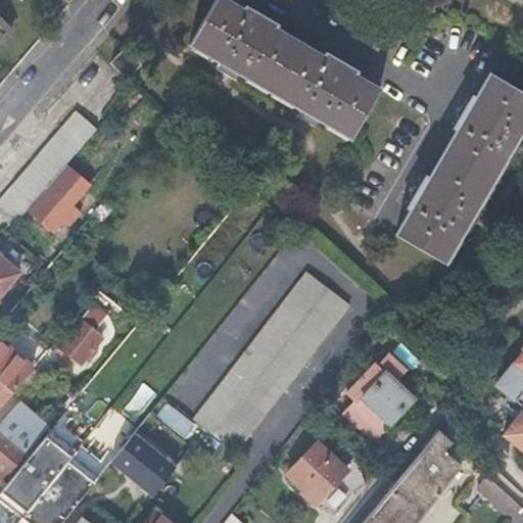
[(227,0),(214,0),(189,44),(352,136),(380,88),(352,72),(355,67),(326,51),(323,55),(273,27),(275,22),(245,5),(243,9),(227,0)]
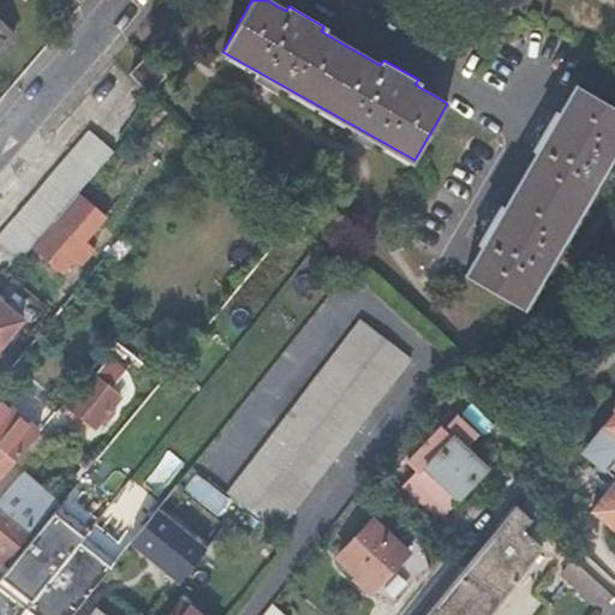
[(0,47),(15,31),(0,18),(0,47)]
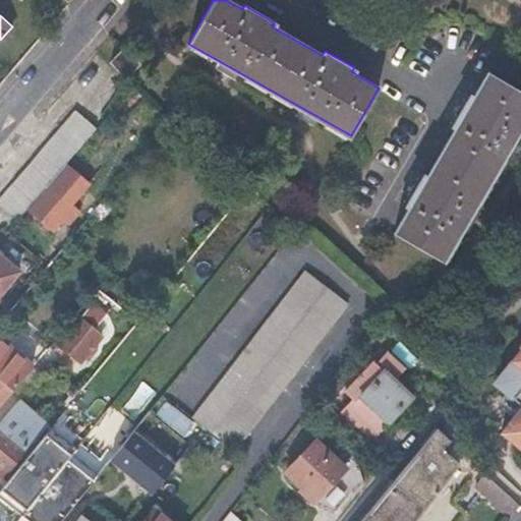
[(122,49),(110,61),(126,77),(138,64),(122,49)]
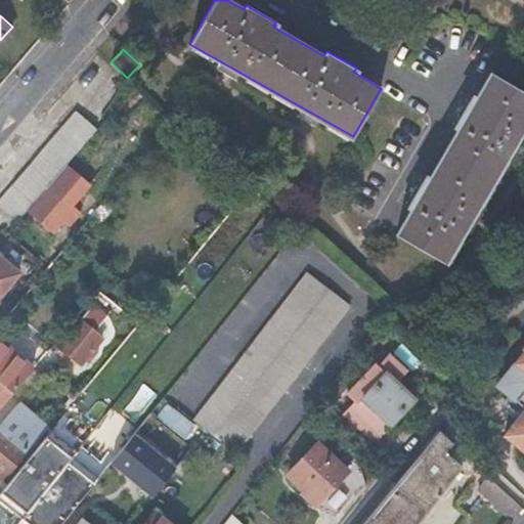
[(413,207),(398,232),(445,262),(523,128),(523,89),(493,72),(478,98),(474,96),(456,125),(461,128),(431,178),(427,176),(408,205),(413,207)]
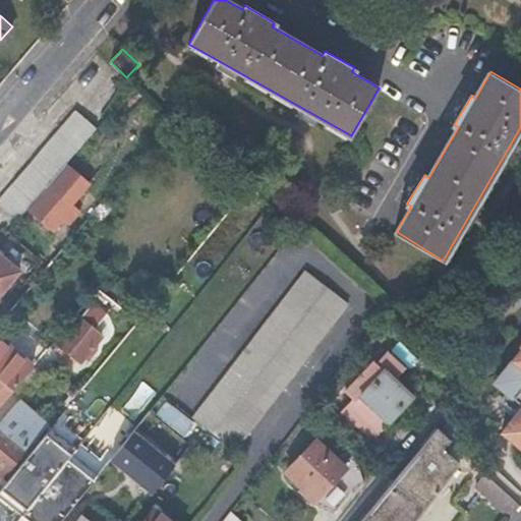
[(68,162),(97,127),(93,124),(75,109),(0,198),(0,203),(19,219),(50,183),(68,162)]
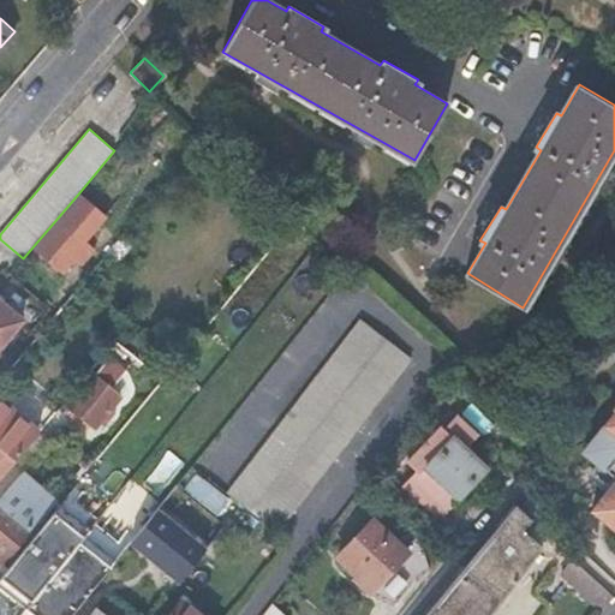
[(106,215),(81,191),(59,216),(61,219),(37,248),(64,270),(76,256),(83,263),(95,249),(84,239),(106,215)]
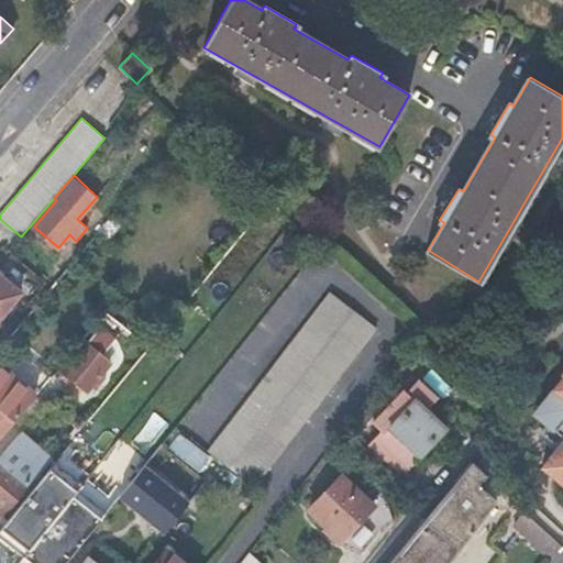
[(121,223),(112,216),(98,232),(108,241),(121,223)]
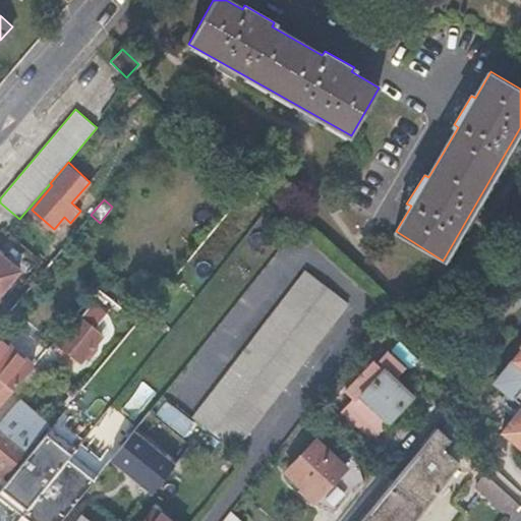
[(0,252),(0,296),(20,271),(0,252)]
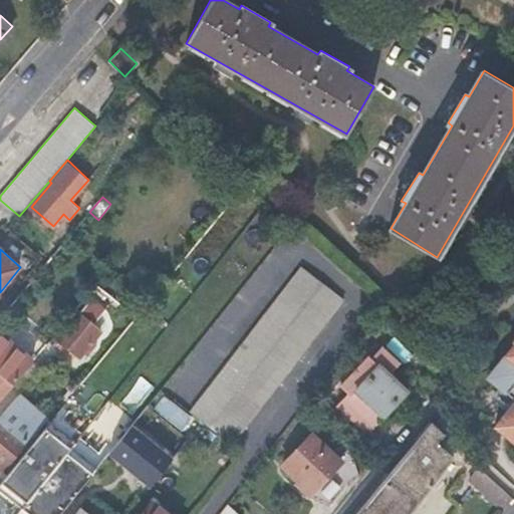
[(303,266),(191,412),(232,443),(343,296),(303,266)]
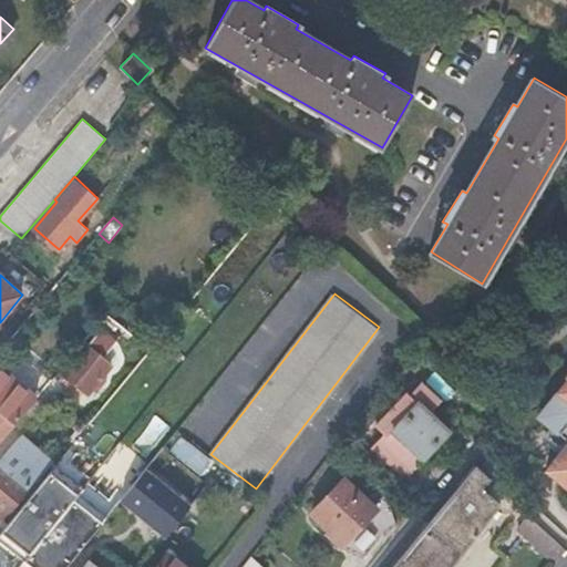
[(136,368),(152,349),(142,340),(131,353),(125,349),(121,354),(136,368)]
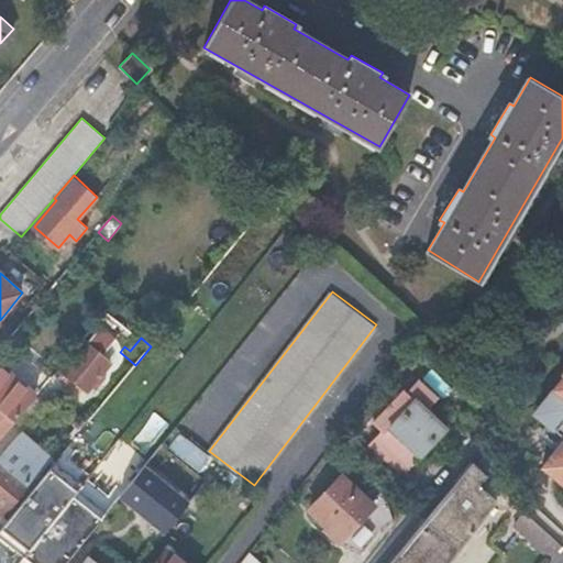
[(88,343),(66,371),(89,390),(94,385),(98,389),(108,377),(103,373),(111,363),(88,343)]
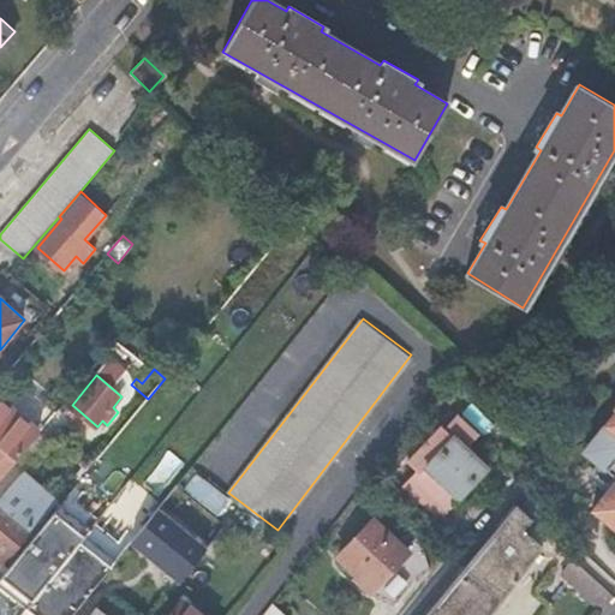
[(0,481),(42,430),(0,395),(0,481)]
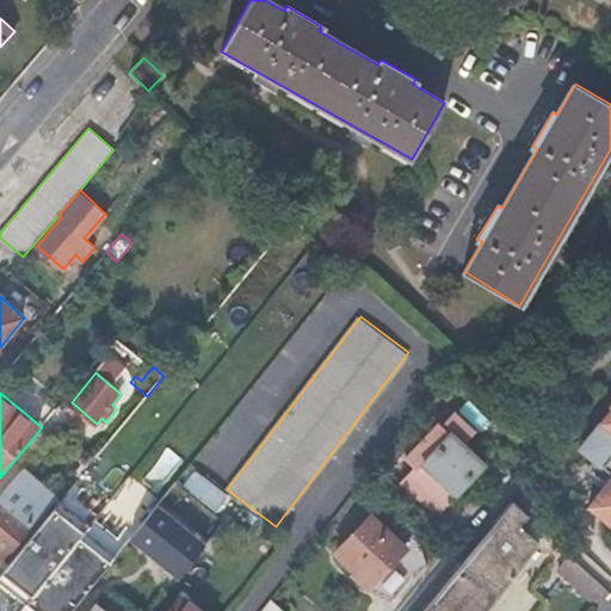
[(610,411),(591,434),(599,442),(590,454),(610,471),(610,488),(606,485),(590,505),(610,522),(610,411)]
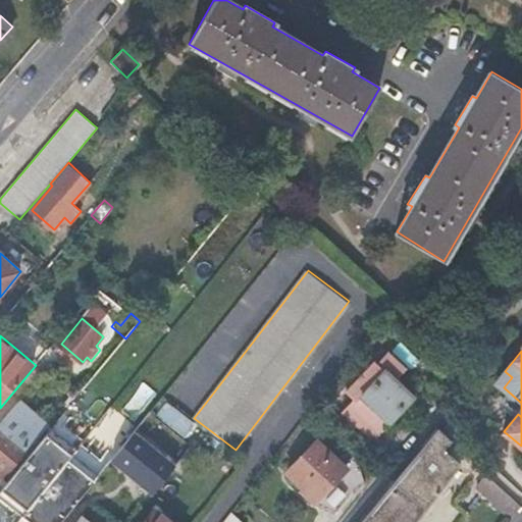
[(369,400),(355,415),(373,431),(386,417),(390,420),(414,396),(387,369),(363,395),(369,400)]
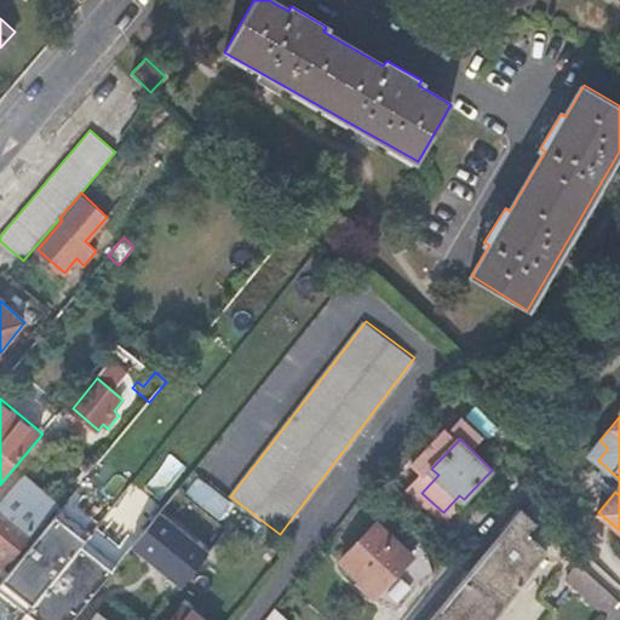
[(600,441),(590,454),(598,460),(608,448),(600,441)]
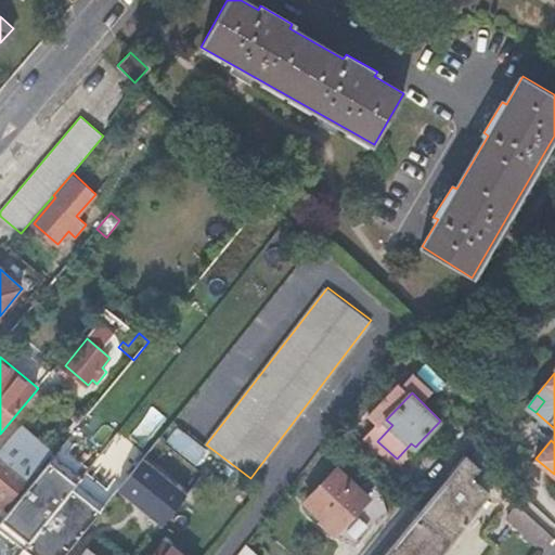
[(127,437),(143,449),(168,417),(152,404),(127,437)]
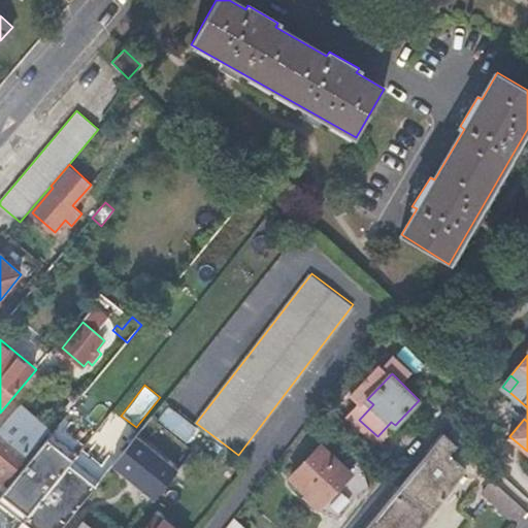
[(0,480),(3,483),(29,451),(47,428),(20,405),(0,429),(0,480)]
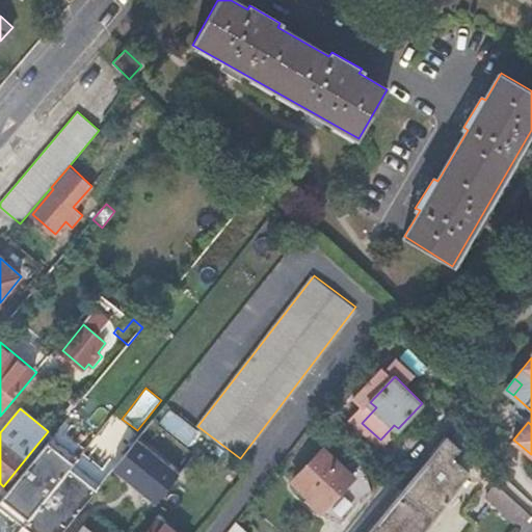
[(136,440),(189,482),(206,461),(154,418),(136,440)]
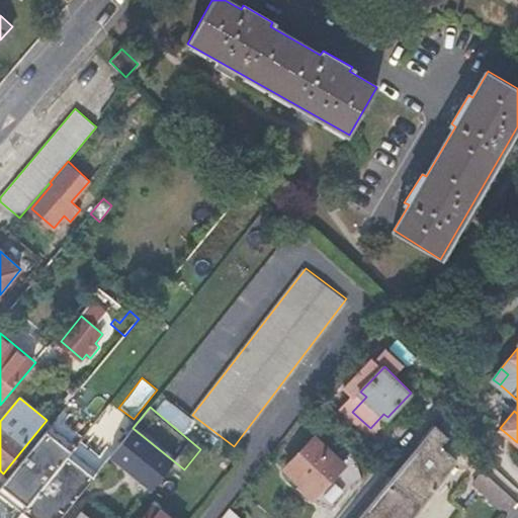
[(461,448),(435,425),(392,479),(426,507),(444,483),(451,475),(460,461),(451,454),(454,450),(458,453),(461,448)]
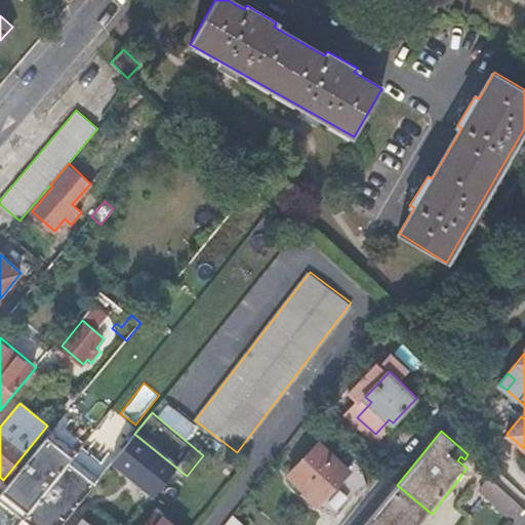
[(23,520),(29,524),(61,524),(93,484),(69,463),(73,457),(47,437),(35,452),(4,489),(1,493),(28,513),(23,520)]
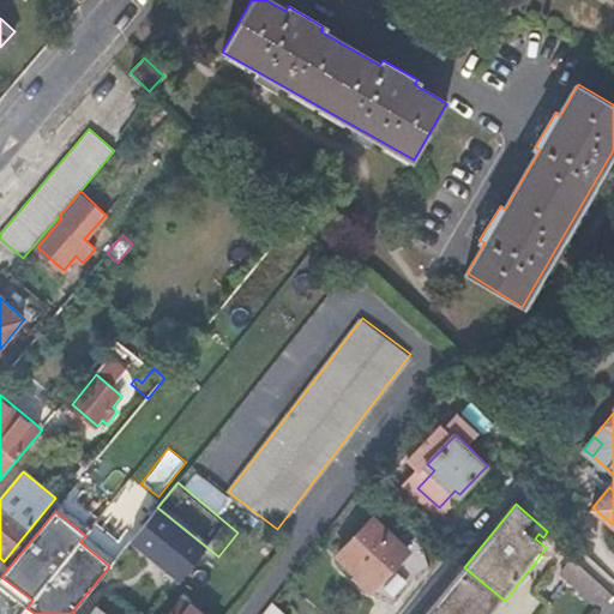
[(374,516),(339,553),(374,587),(397,599),(417,576),(432,564),(422,536),(419,534),(403,543),(374,516)]
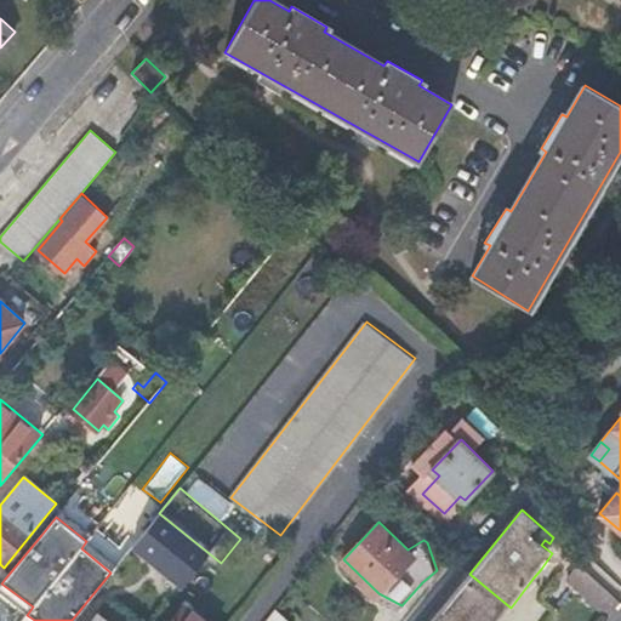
[(0,571),(0,574),(5,579),(41,535),(34,530),(4,568),(0,571)]
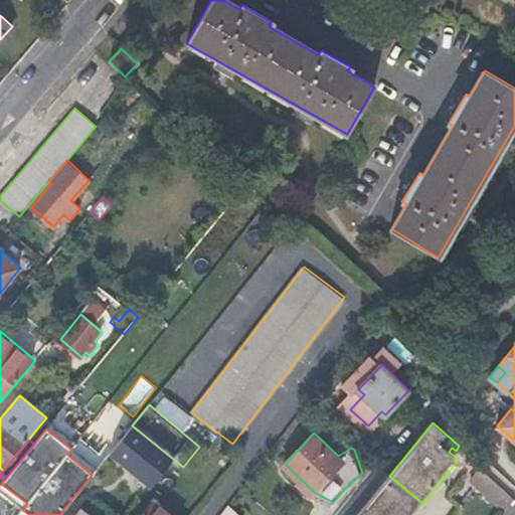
[(514,498),(482,468),(471,480),(505,512),(514,498)]
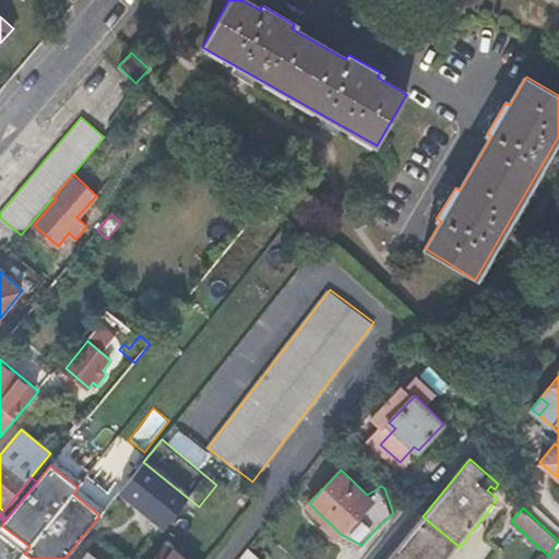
[(492,516),(487,512),(479,521),(485,525),(492,516)]
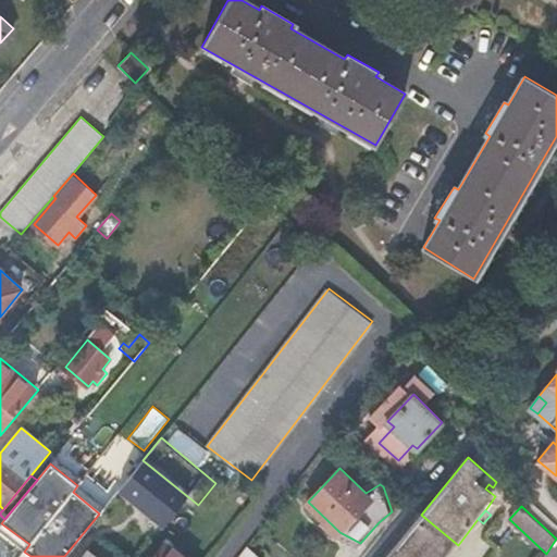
[(99,514),(64,556),(91,556),(86,552),(95,545),(113,522),(100,512),(99,514)]
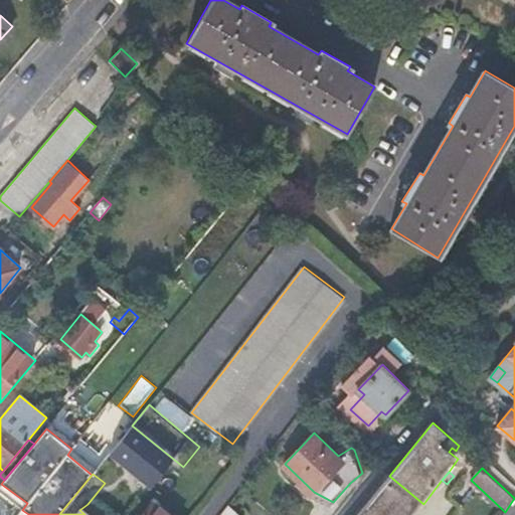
[(414,514),(423,504),(389,476),(356,514),(414,514)]
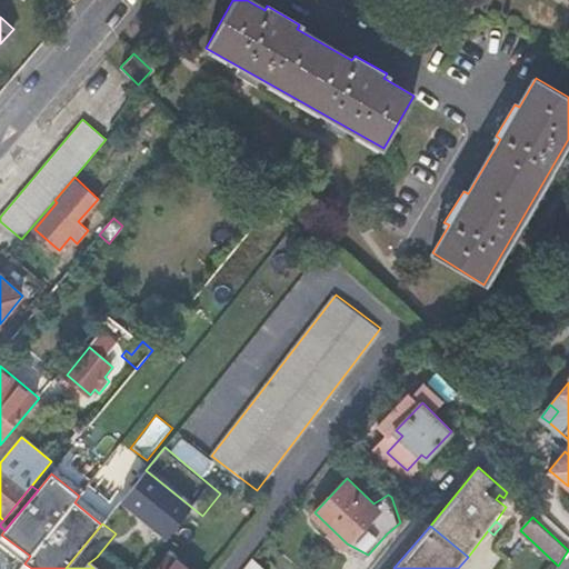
[(186,568),(170,556),(159,568),(186,568)]
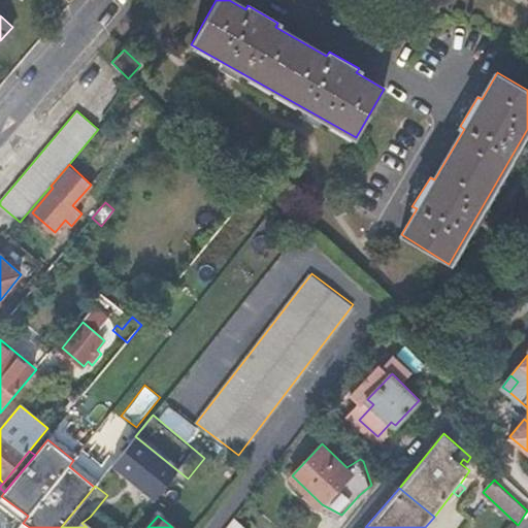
[(248,527),(234,516),(224,527),(248,527)]
